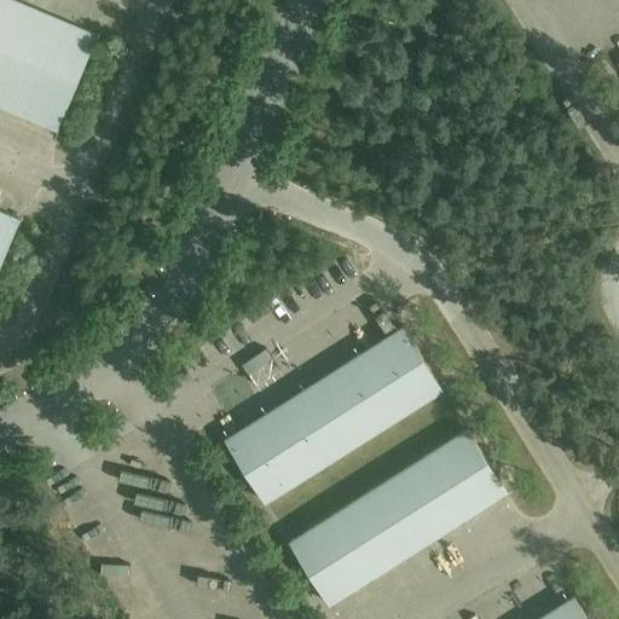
[(96,34),(11,0),(0,0),(0,104),(56,128),(96,34)]
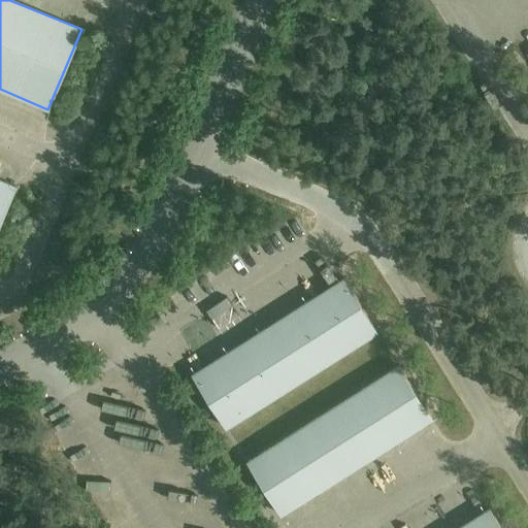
[(0,179),(0,222),(15,187),(0,179)]
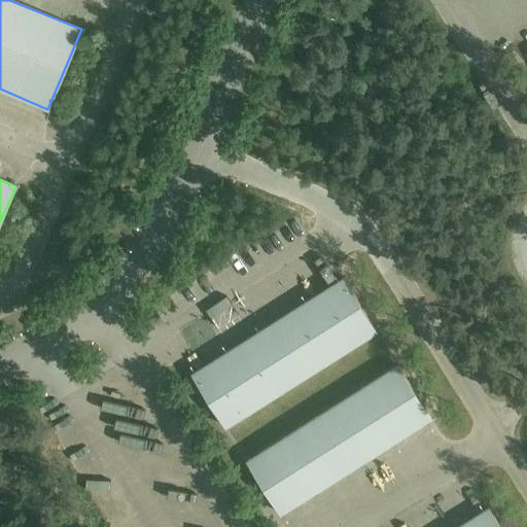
[(343,277),(191,373),(225,426),(377,330),(343,277)]
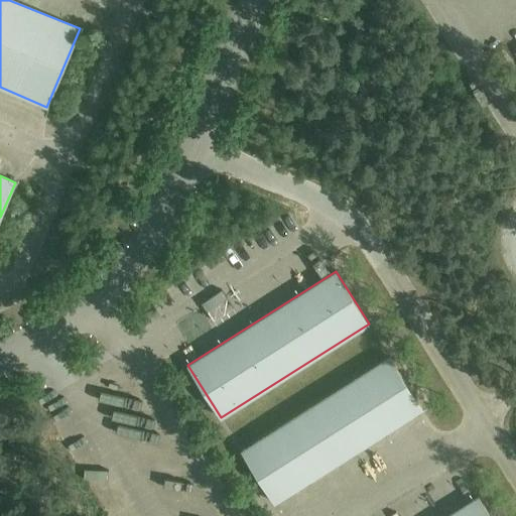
[(275,503),(422,409),(389,357),(242,450),(275,503)]
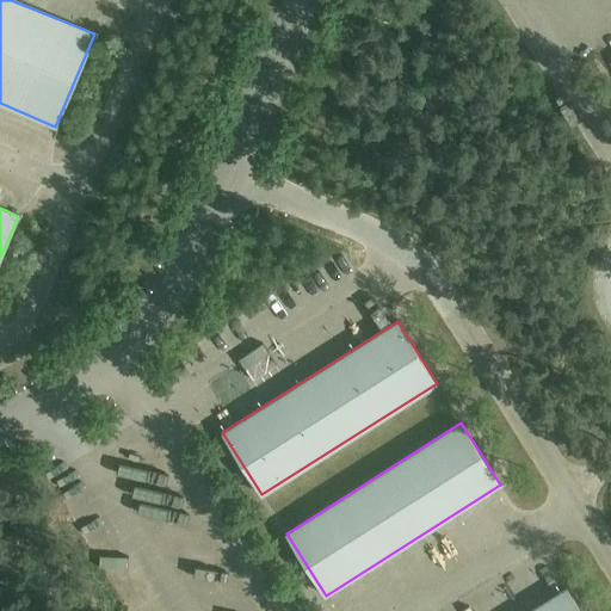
[(580,610),(566,587),(529,610),(580,610)]
